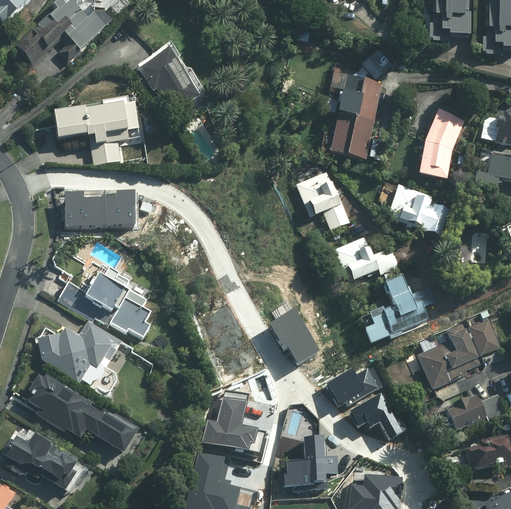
[(0,28),(3,32),(32,4),(28,0),(0,0),(0,28)]
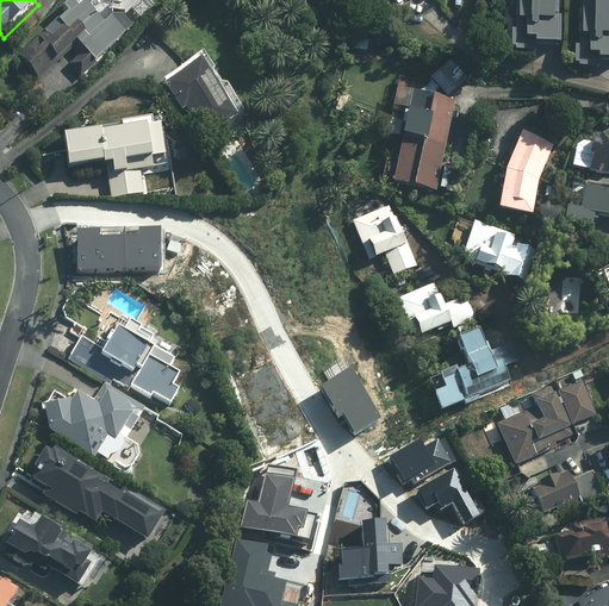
[(118,8),(115,12),(101,0),(73,0),(64,8),(68,12),(19,60),(30,69),(50,48),(54,51),(70,35),(73,37),(82,26),(91,35),(76,50),(79,52),(45,86),(57,98),(134,24),(118,8)]
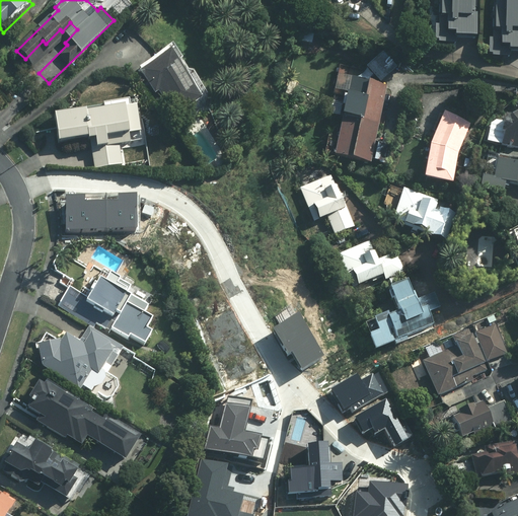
[(432,0),(432,11),(441,12),(440,41),(456,42),(457,37),(478,37),(478,16),(472,16),(472,0),(432,0)]
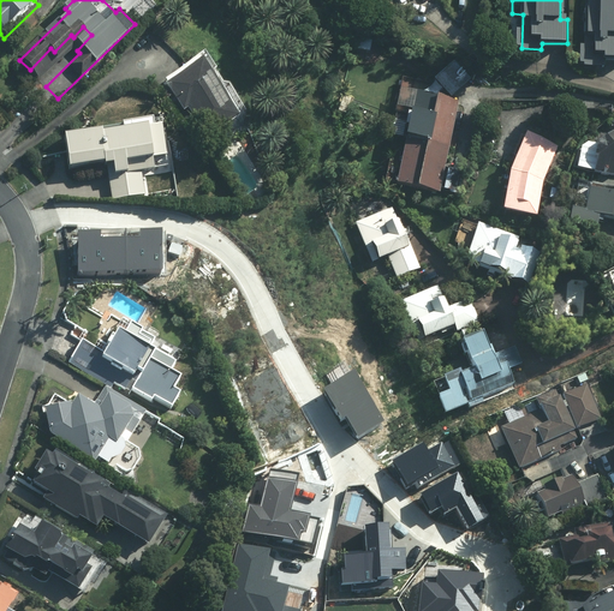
[(583,0),(580,60),(583,60),(583,64),(604,65),(604,55),(613,55),(613,0),(583,0)]
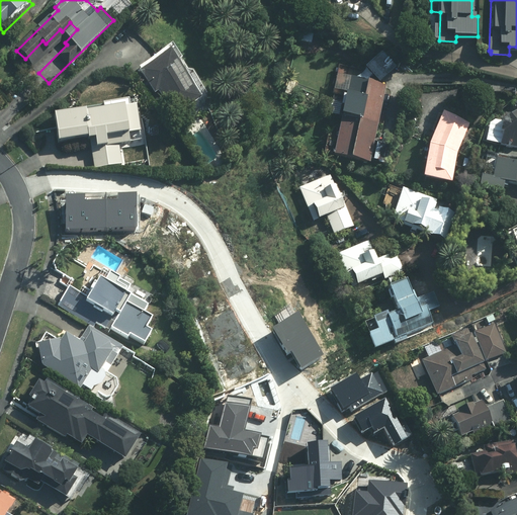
[(314,32),(302,30),(299,40),(312,43),(314,32)]
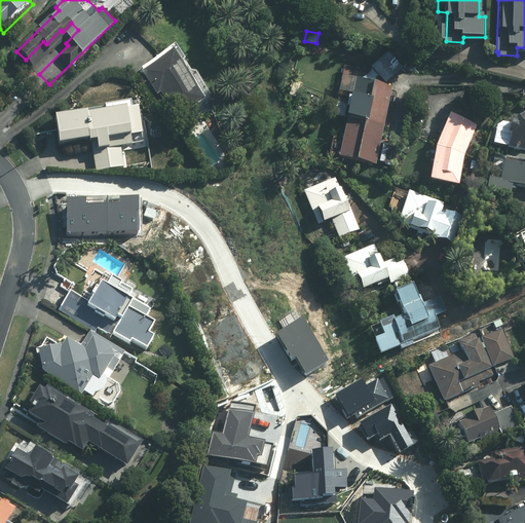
[(141,67),(144,72),(139,75),(149,90),(154,87),(159,95),(162,94),(179,118),(205,100),(212,96),(195,71),(190,75),(182,64),(186,61),(176,44),(141,67)]
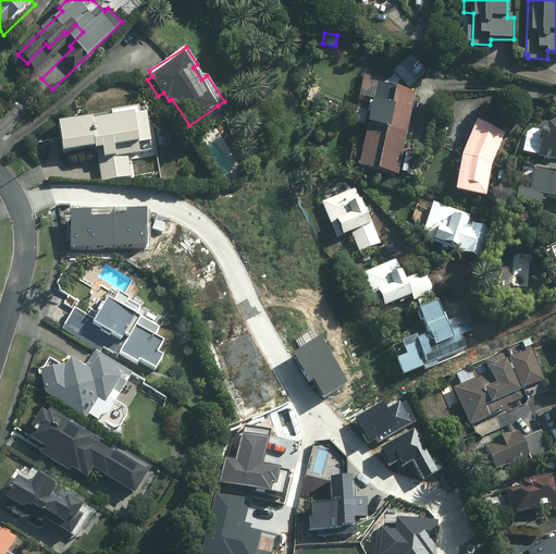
[(393,68),(405,82),(408,78),(411,82),(425,70),(410,53),(393,68)]
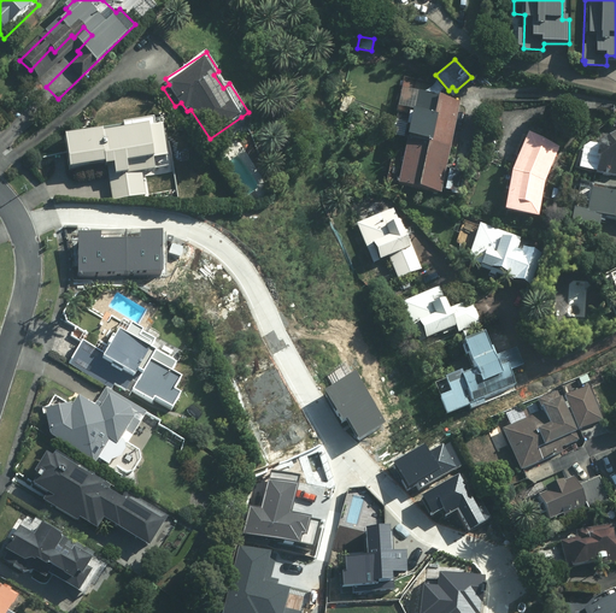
[(464,113),(457,112),(459,100),(440,96),(441,94),(400,87),(392,133),(409,135),(400,184),(463,195),(468,170),(447,166),(455,124),(463,125),(464,113)]
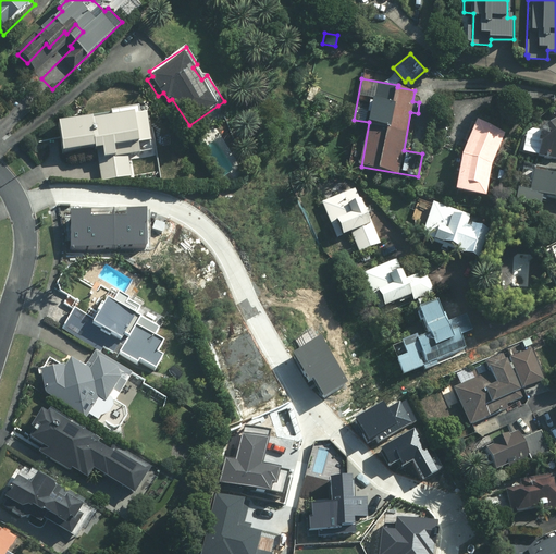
[(148,112),(140,112),(140,108),(114,111),(114,115),(59,123),(63,154),(98,149),(102,180),(132,175),(128,155),(152,151),(148,112)]
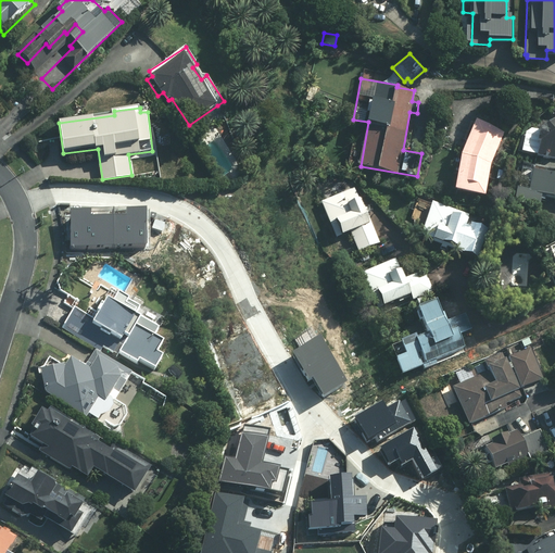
[(554,113),(534,128),(531,128),(526,150),(538,152),(554,155),(554,154),(554,113)]
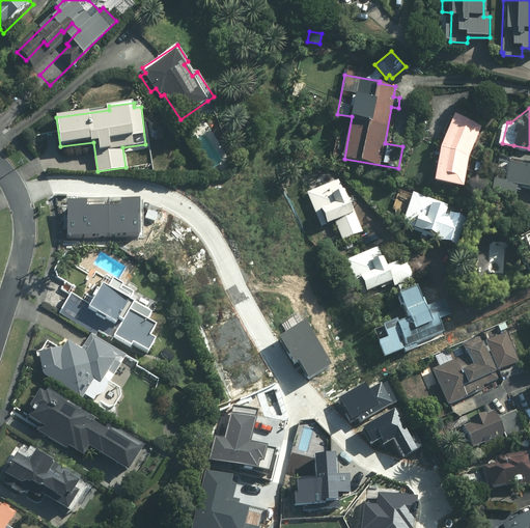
[(481,124),(452,113),(440,143),(435,179),(464,185),(469,156),(481,124)]
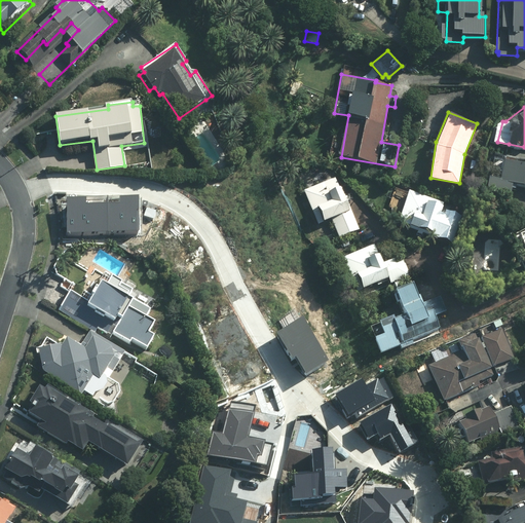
[(524,161),(493,156),(491,167),(502,170),(501,177),(489,175),(487,188),(511,192),(513,182),(517,183),(517,187),(521,188),(522,184),(524,184),(524,161)]
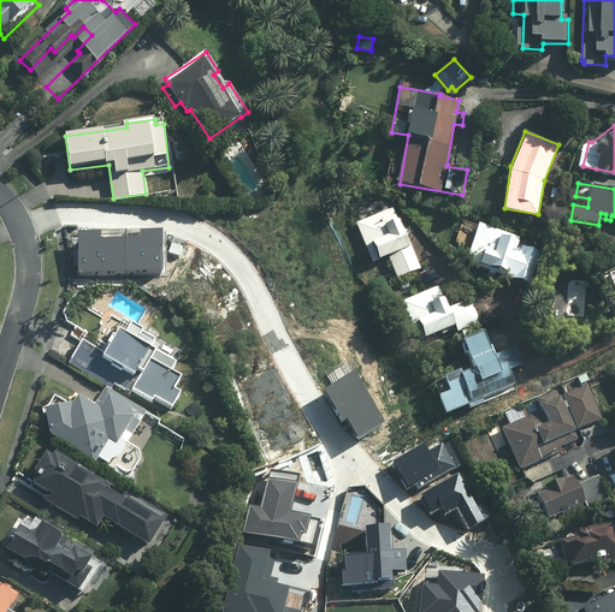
[(392,206),(355,220),(372,260),(389,254),(398,277),(421,267),(402,215),(397,218),(392,206)]
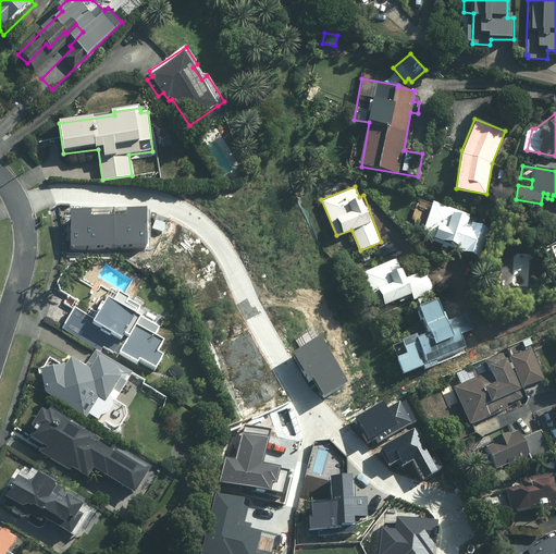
[(467,223),(471,210),(419,196),(412,219),(427,222),(423,234),(459,244),(457,248),(479,255),(487,226),(472,222),(471,224),(467,223)]
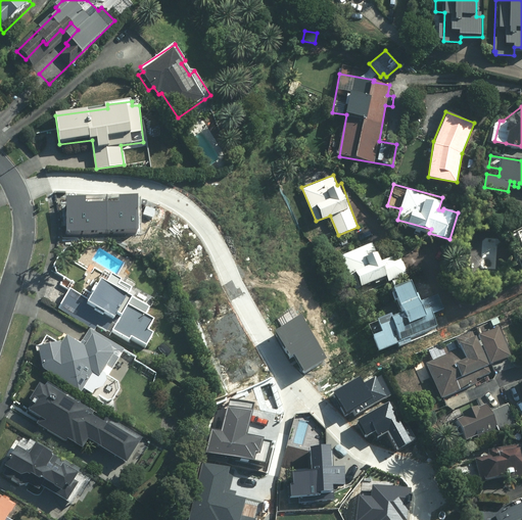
[(67,193),(68,226),(137,223),(136,191),(119,192),(119,198),(87,199),(86,192),(67,193)]
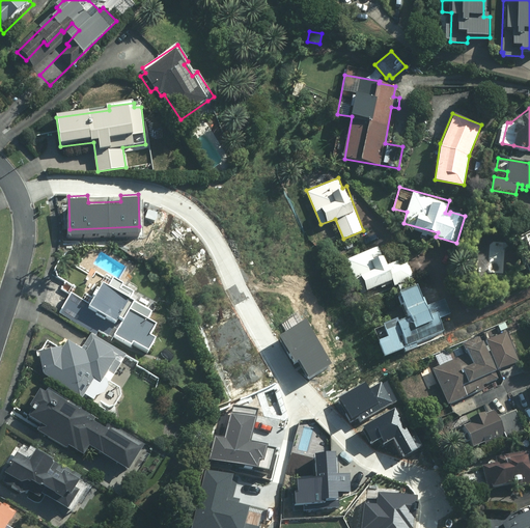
[(362,298),(414,276),(406,256),(387,265),(378,244),(345,257),(362,298)]
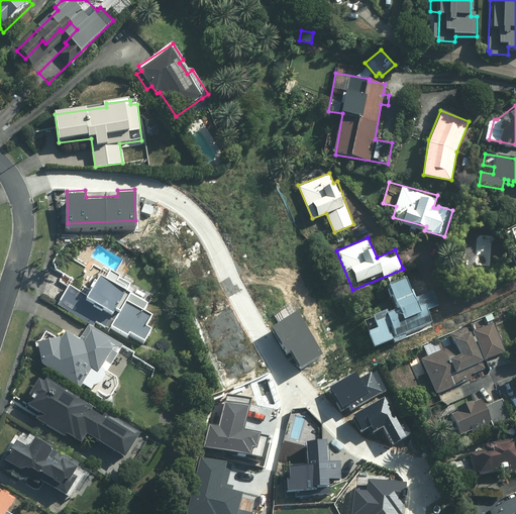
[(70,284),(59,302),(93,324),(96,320),(106,327),(110,322),(127,332),(128,330),(144,340),(151,329),(146,325),(152,316),(145,311),(149,305),(125,290),(129,284),(110,271),(105,279),(100,276),(88,295),(70,284)]
